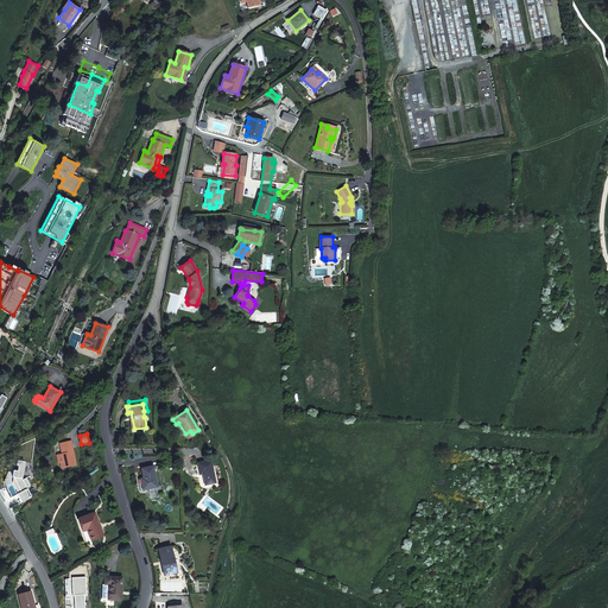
[(58,454),(62,468),(76,466),(71,441),(61,443),(62,449),(67,448),(68,453),(62,454),(58,454)]
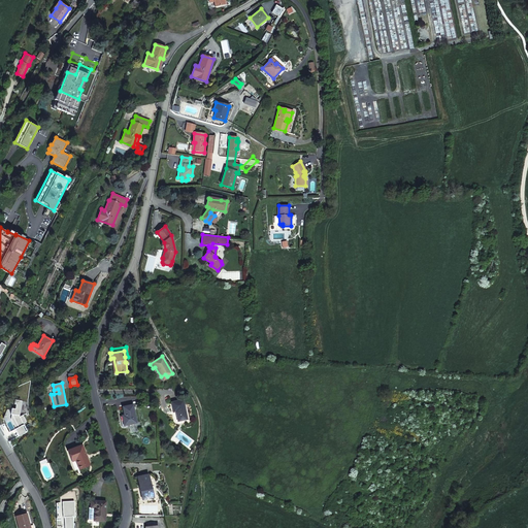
[(178,421),(187,419),(183,400),(171,402),(173,411),(176,410),(178,421)]
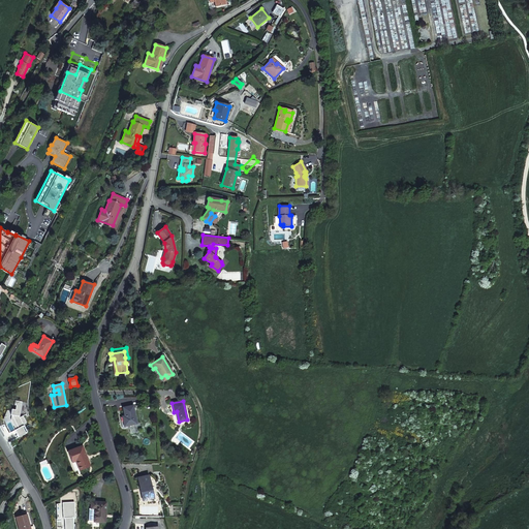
[(136,424),(133,410),(133,405),(123,407),(124,415),(122,416),(124,426),(136,424)]
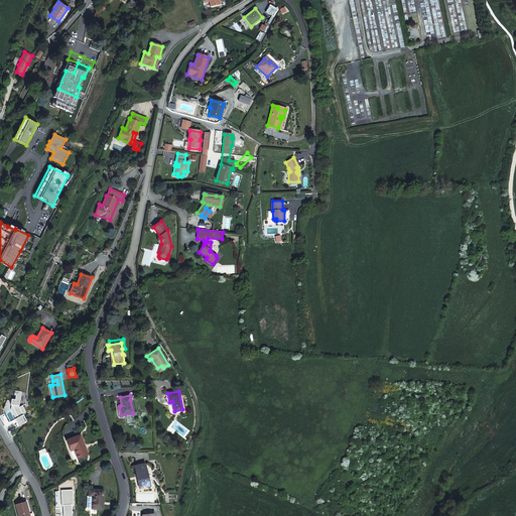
[(81,434),(66,440),(74,460),(88,455),(81,434)]
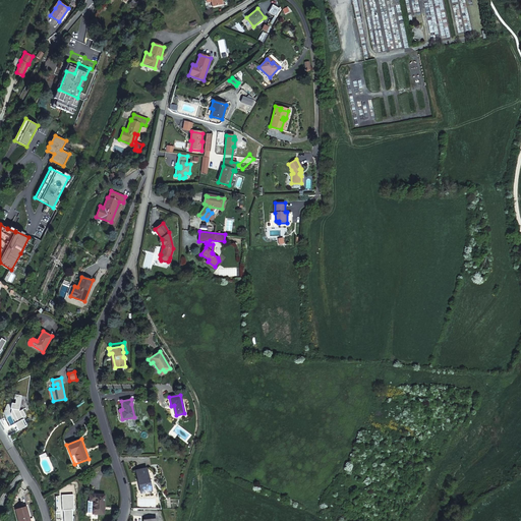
[(140,493),(152,490),(147,468),(136,471),(140,493)]
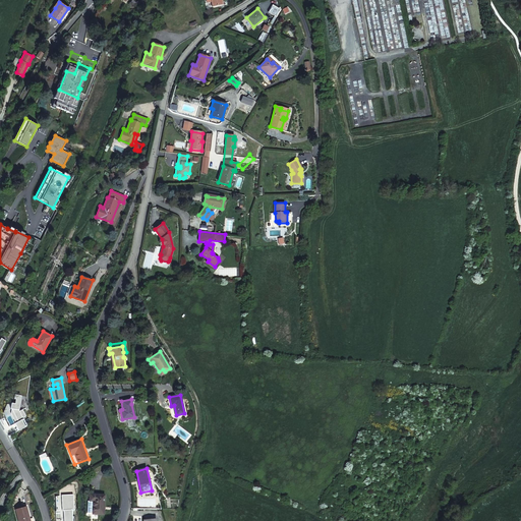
[(88,501),(87,512),(93,513),(93,514),(104,515),(105,495),(90,494),(90,501),(88,501)]
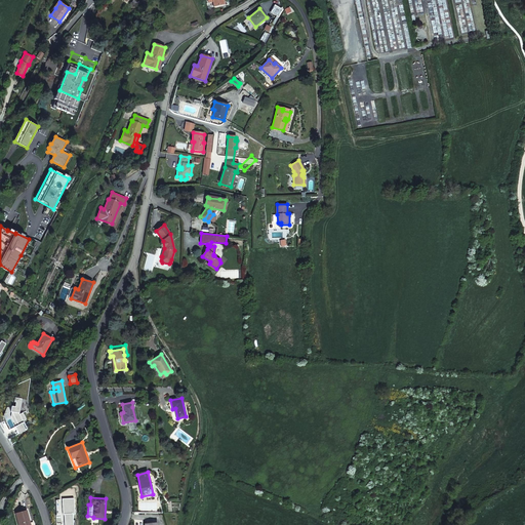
[(15,514),(18,524),(30,524),(26,511),(15,514)]
